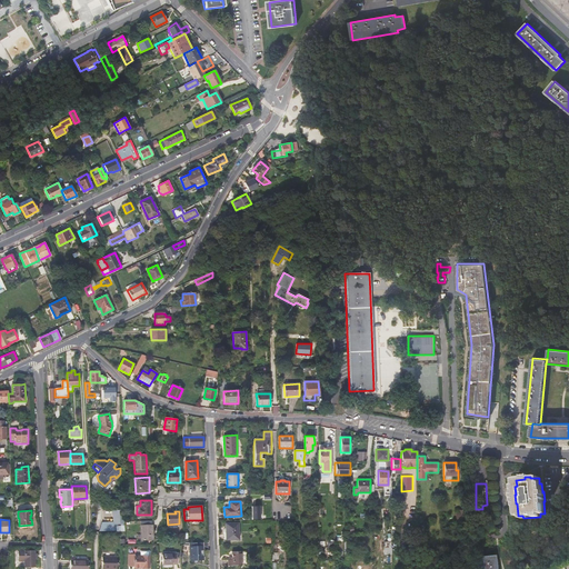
[(115,531),(113,522),(101,522),(99,531),(115,531)]
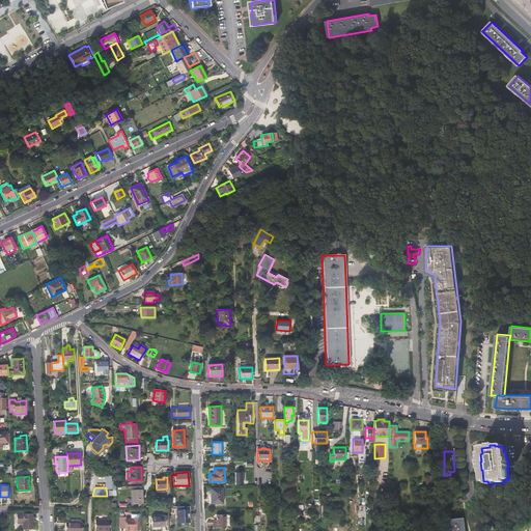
[(211,487),(211,503),(223,503),(223,487),(211,487)]
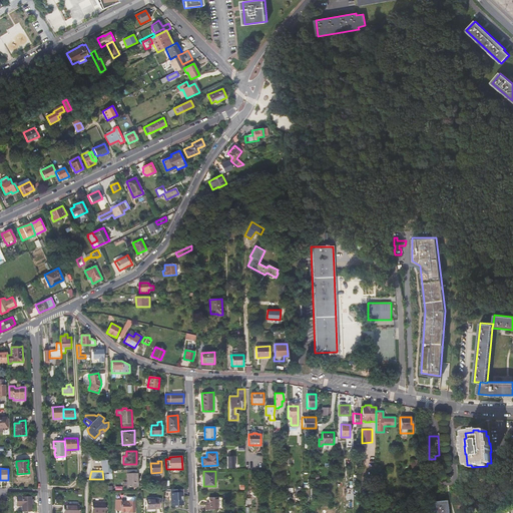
[(127,473),(127,487),(138,487),(137,473),(127,473)]
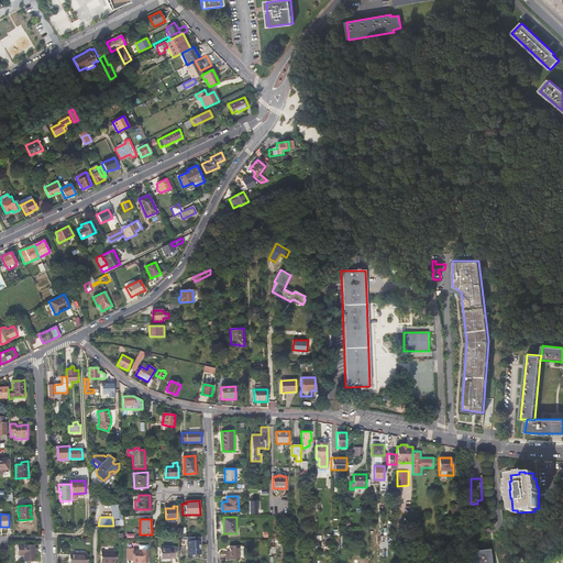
[(188,538),(188,554),(201,554),(200,537),(188,538)]
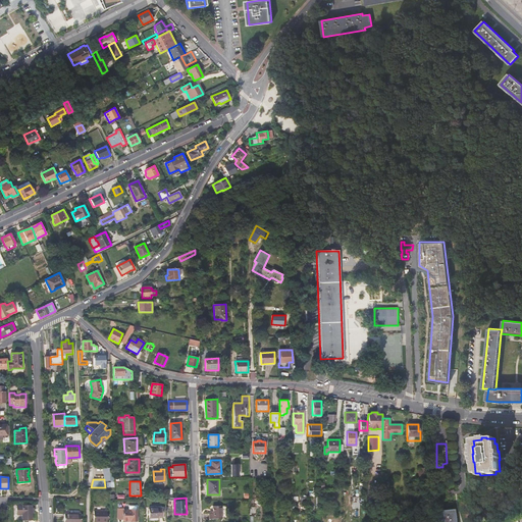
[(22,514),(22,520),(33,520),(32,505),(17,506),(17,514),(22,514)]
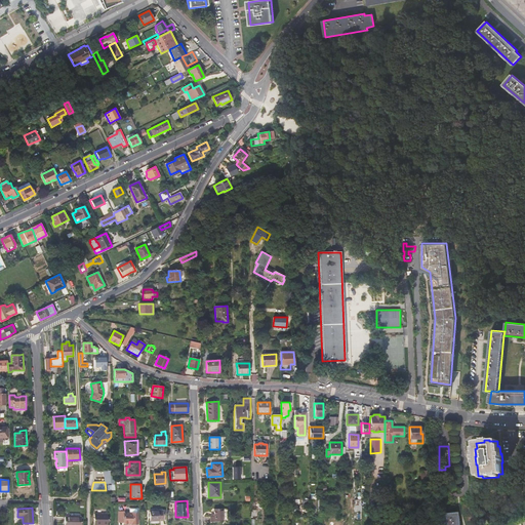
[(213,509),(213,513),(213,516),(211,516),(209,516),(210,522),(224,522),(224,509),(213,509)]
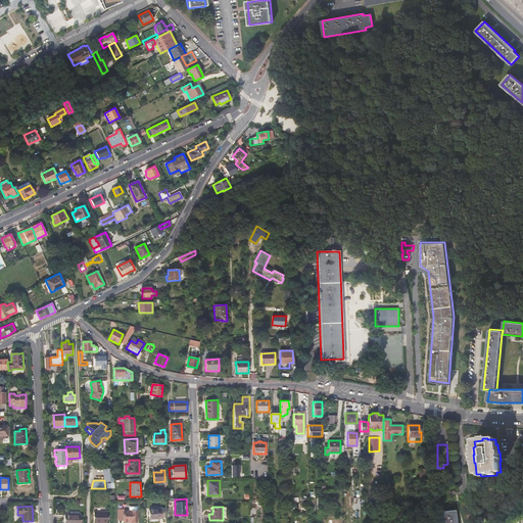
[(124,509),(117,509),(117,519),(124,519),(123,521),(137,521),(137,510),(124,510),(124,509)]
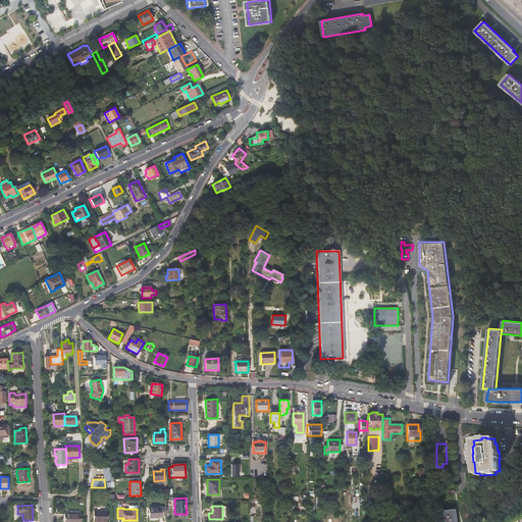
[(149,509),(149,517),(163,517),(162,508),(149,509)]
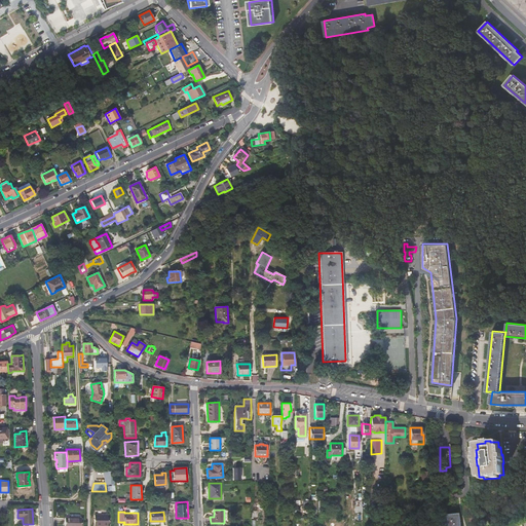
[(444,514),(444,525),(458,525),(457,513),(444,514)]
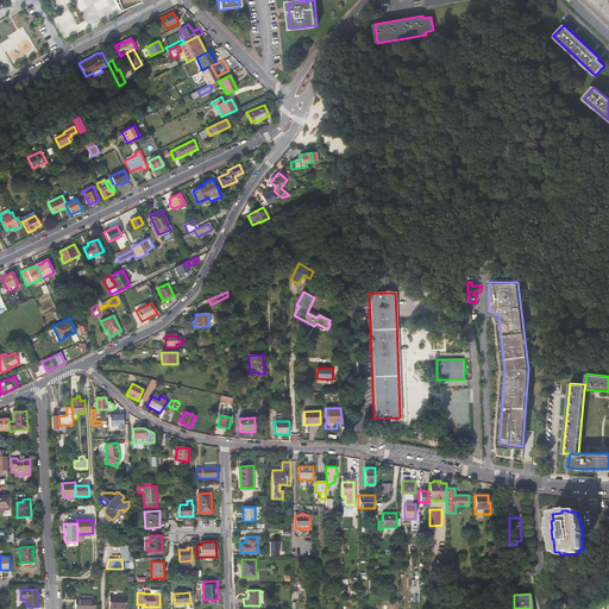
[(124,608),(125,606),(125,600),(125,596),(110,596),(110,608),(124,608)]
